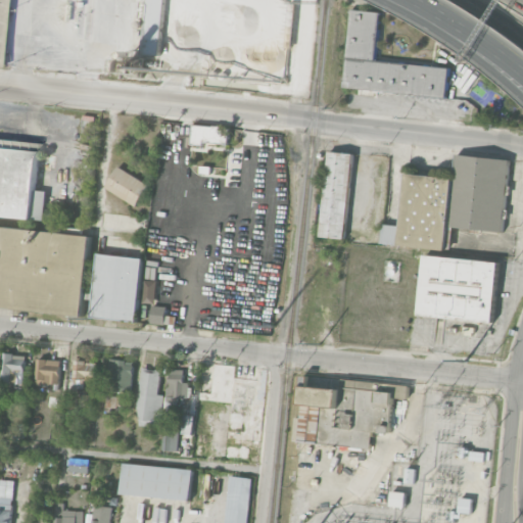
[(377,59),(452,67),(448,98),(343,87),(351,9),(382,12),(377,59)]
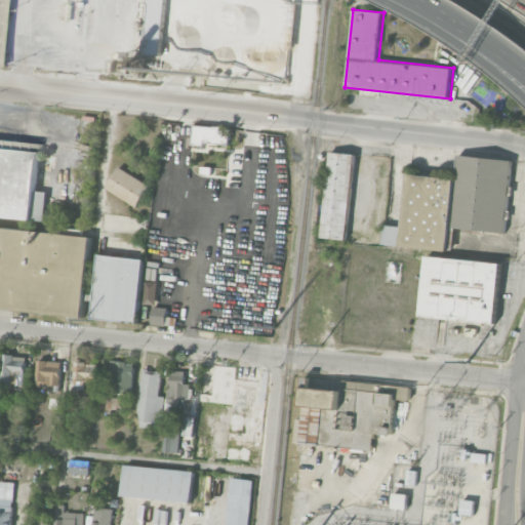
[(194,125),(230,128),(229,145),(205,142),(204,147),(192,145),(194,125)]
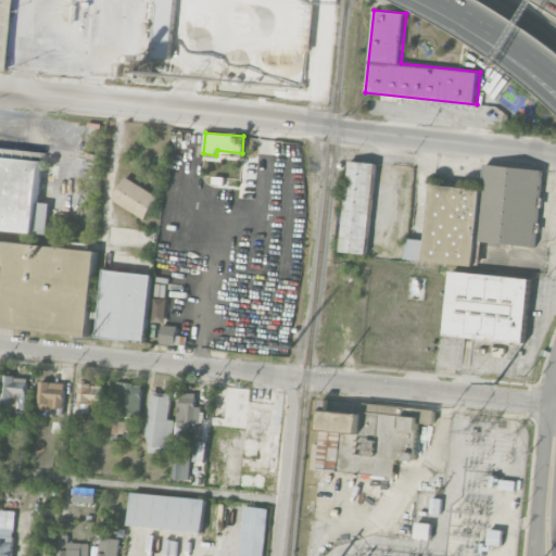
[(0,228),(0,149),(42,153),(37,202),(50,203),(47,234),(0,228)]
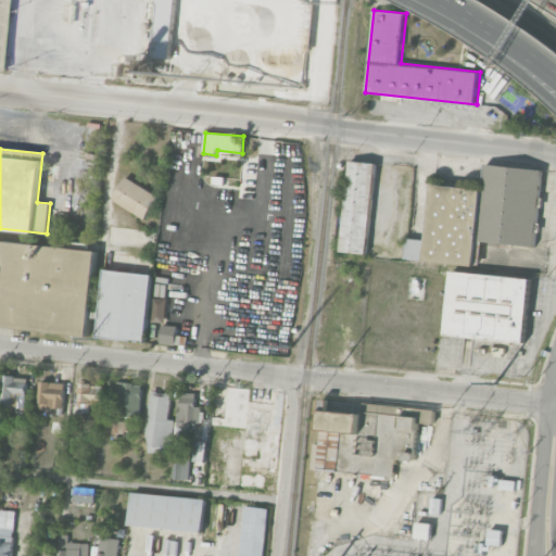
[(377,164),(368,254),(340,251),(349,161),(377,164)]
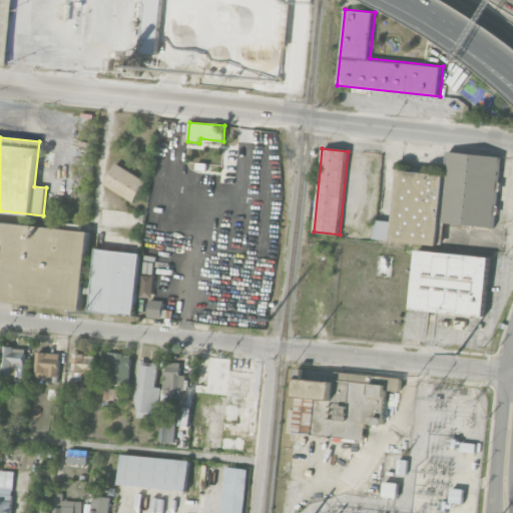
[(500,157),(493,227),(439,222),(443,175),(446,152),(500,157)]
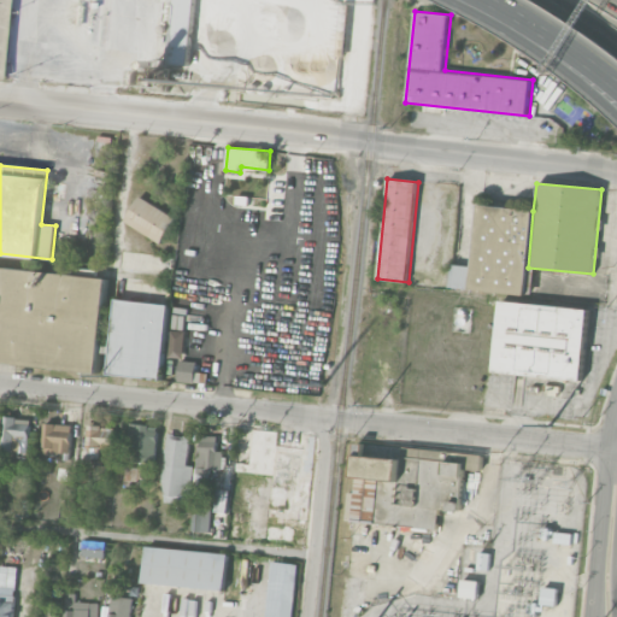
[(124,221),(140,197),(177,219),(162,245),(124,221)]
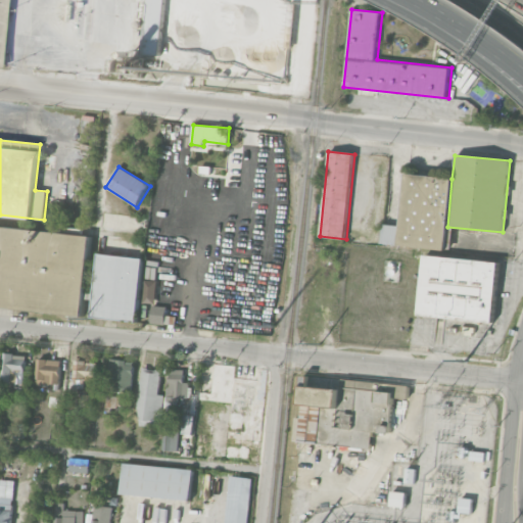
[(402,174),(452,179),(447,227),(444,251),(395,246),(402,174)]
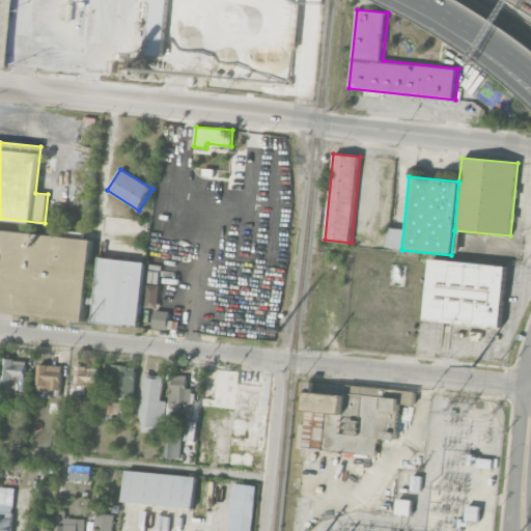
[(0,312),(0,229),(93,240),(84,322),(0,312)]
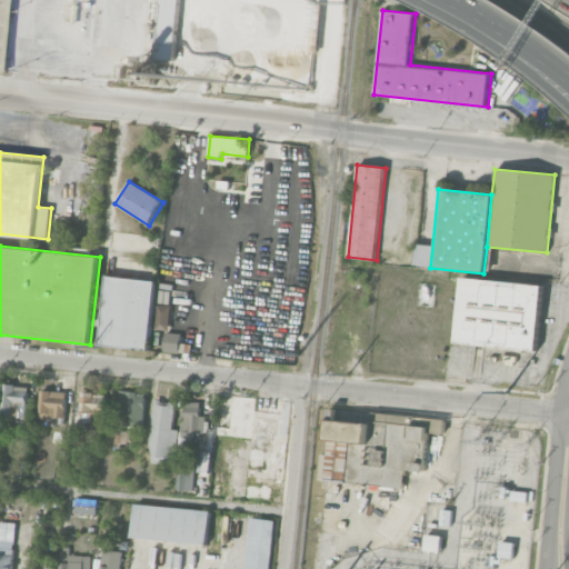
[(108,276),(157,280),(150,350),(100,346),(108,276)]
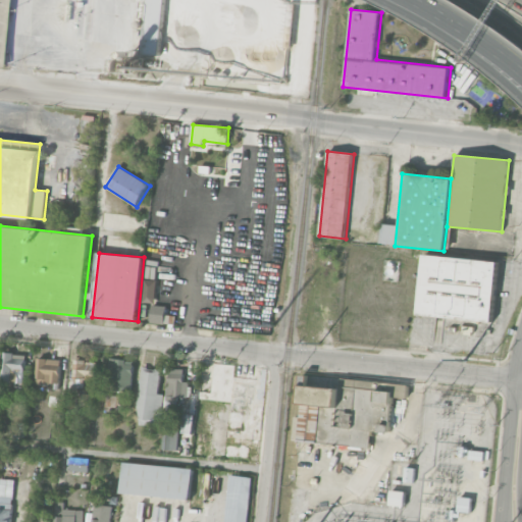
[(500,262),(493,322),(419,315),(425,254),(500,262)]
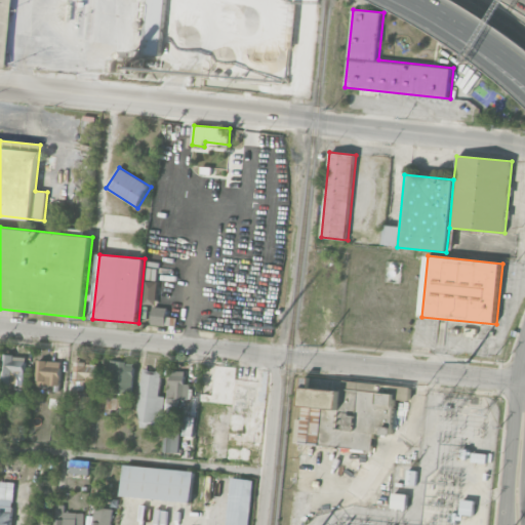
[(151,324),(153,307),(168,308),(165,326),(151,324)]
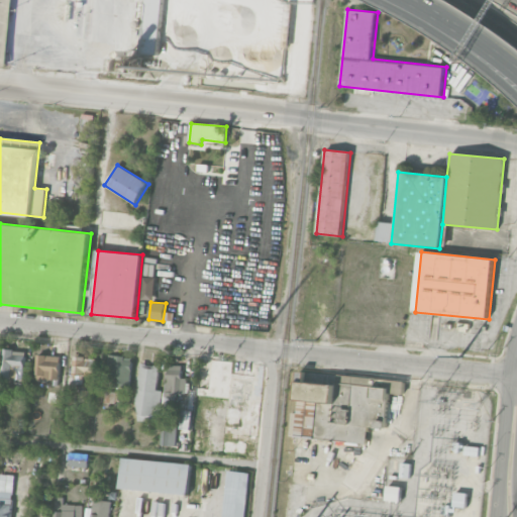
[(3,348),(0,376),(22,379),(25,355),(13,354),(13,349),(3,348)]
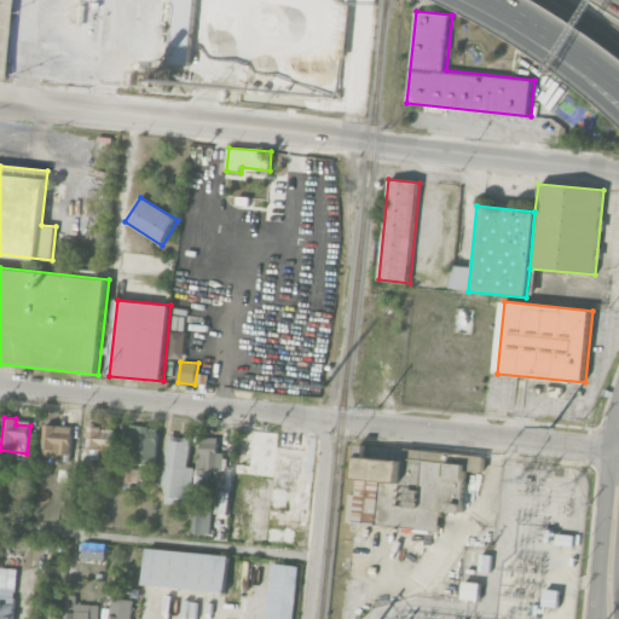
[(44,424),(73,427),(70,455),(42,452),(44,424)]
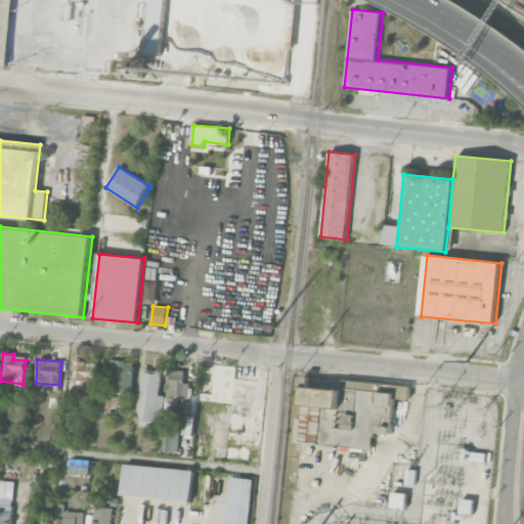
[(110,359),(126,361),(126,362),(132,363),(132,366),(134,366),(131,390),(114,388),(114,380),(106,380),(110,359)]
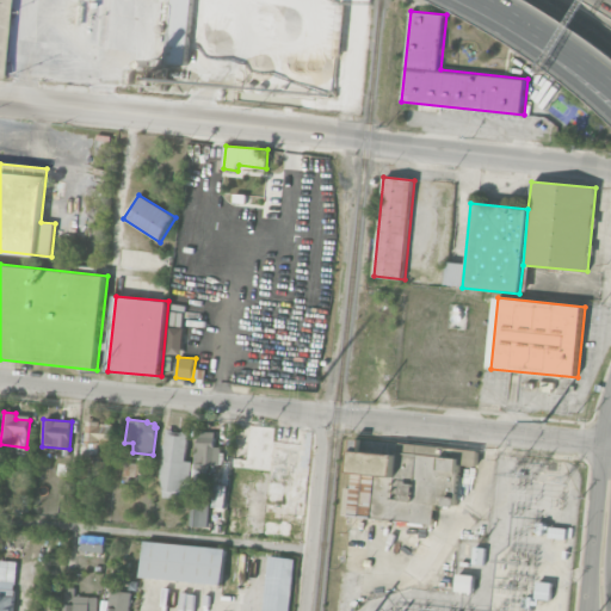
[(86,420),(100,421),(100,423),(113,424),(112,445),(97,444),(97,454),(86,454),(86,443),(85,443),(86,420)]
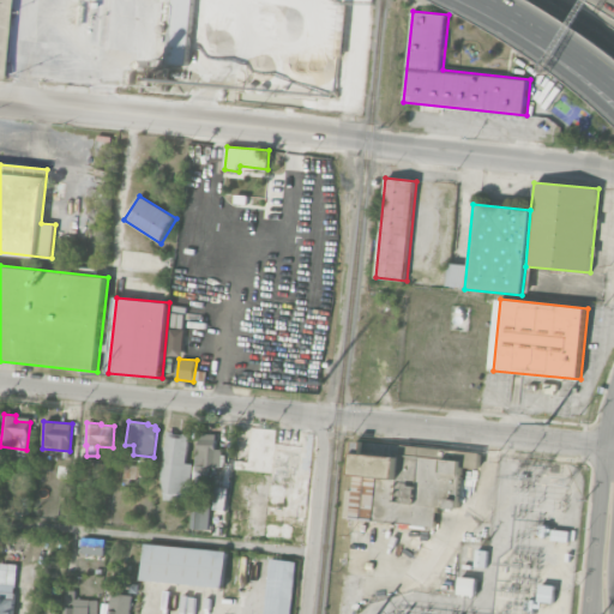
[(250,426),(246,461),(233,459),(232,468),(270,473),(266,513),(296,517),(298,503),(307,503),(314,434),(304,433),(302,446),(275,444),(276,428),(250,426)]
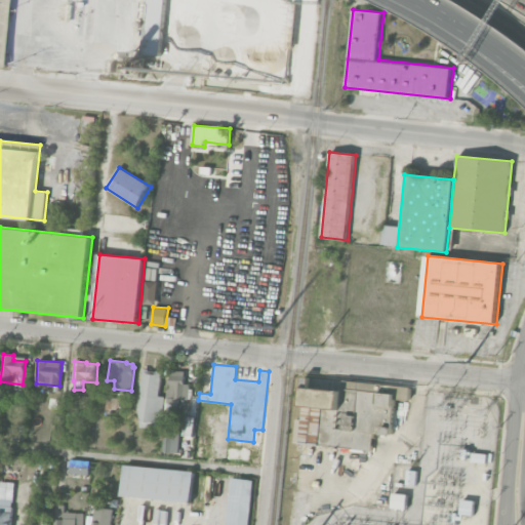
[(142,368),(148,369),(148,370),(156,371),(156,370),(161,370),(159,396),(164,397),(162,422),(139,419),(137,409),(142,368)]
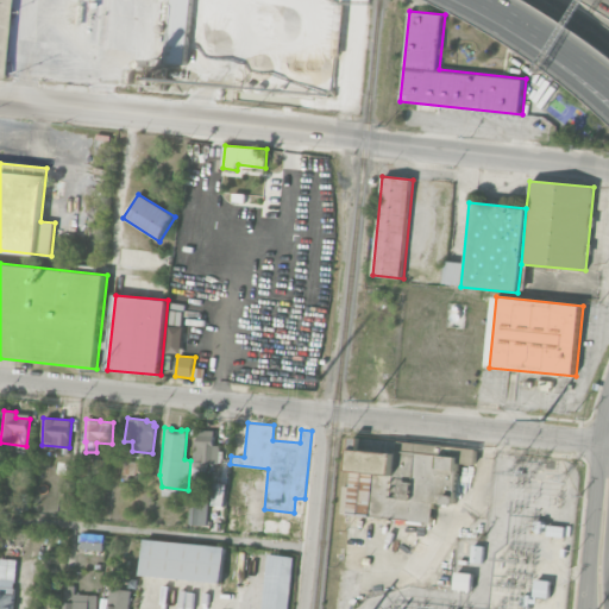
[(196,429),(196,451),(194,451),(194,468),(207,468),(207,463),(219,464),(219,463),(223,463),(223,451),(219,451),(219,445),(213,445),(213,431),(196,429)]
